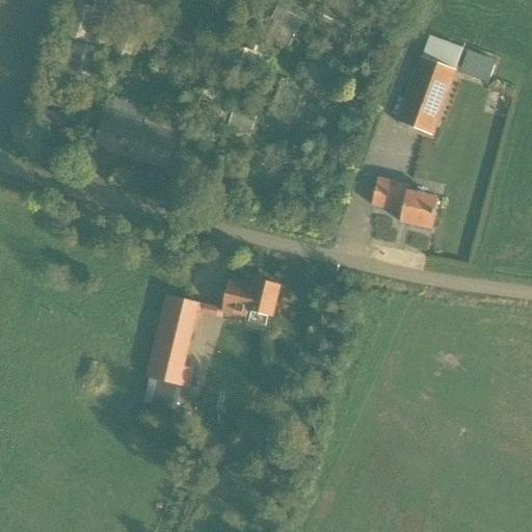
[(81,0),(55,81),(83,90),(96,51),(105,54),(105,51),(127,59),(137,34),(116,26),(118,20),(154,31),(162,5),(158,4),(144,0),(81,0)]
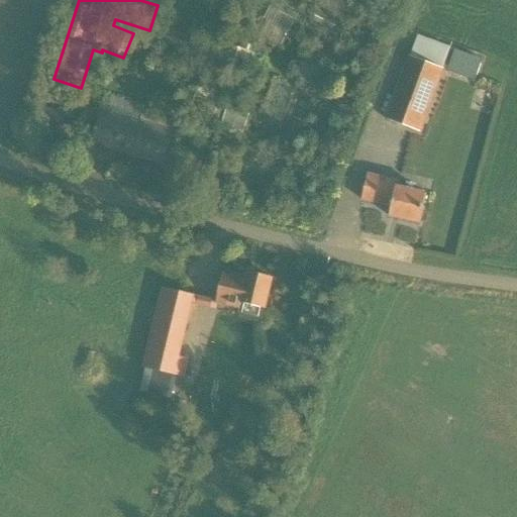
[(280,43),(287,29),(298,34),(308,12),(281,0),(273,0),(257,33),(280,43)]
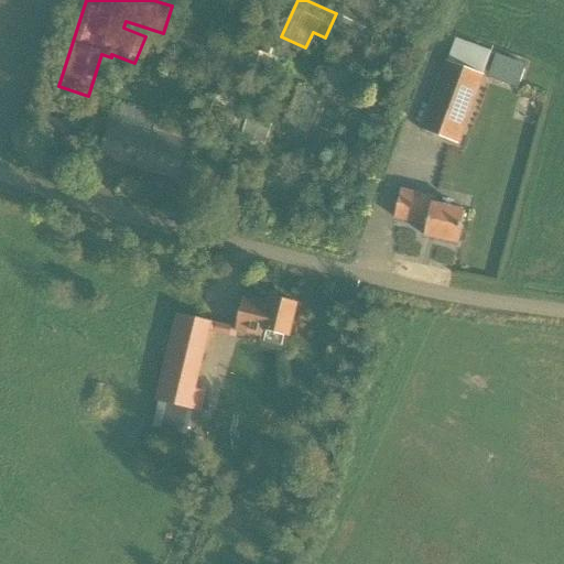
[(215,96),(207,118),(223,122),(230,99),(232,93),(235,88),(252,94),(258,79),(263,62),(283,67),(286,56),(263,49),(264,44),(246,39),(229,86),(228,91),(221,89),(219,97),(215,96)]
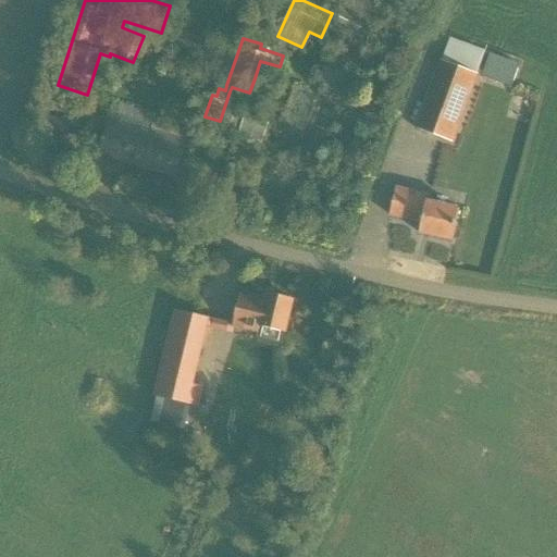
[(443,61),(440,60),(416,128),(454,141),(471,94),(469,93),(483,50),(450,38),(443,61)]
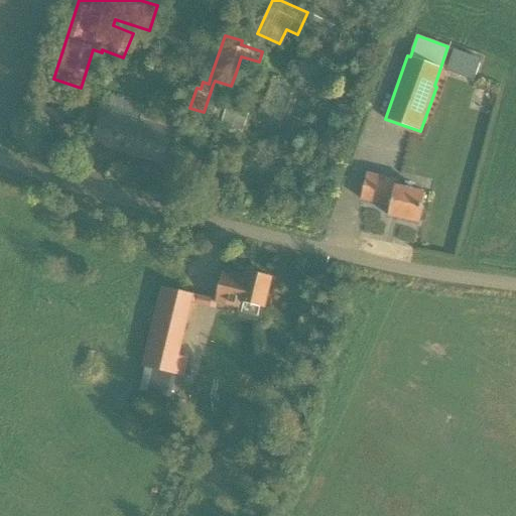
[(449,69),(478,79),(485,58),(458,48),(449,69)]
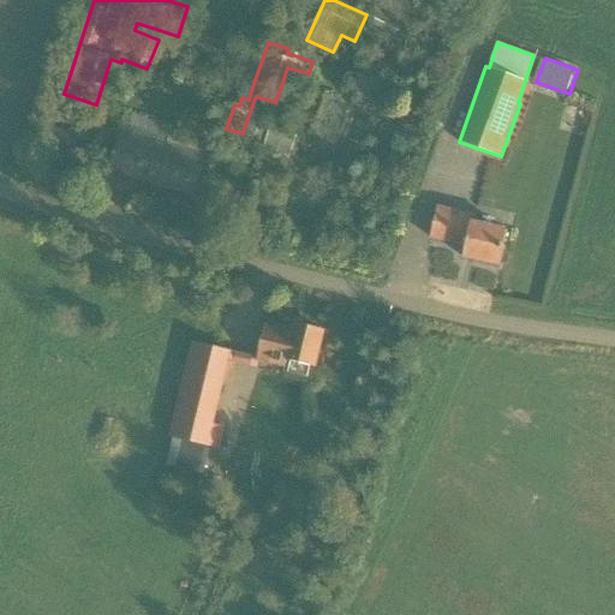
[(131,114),(124,139),(120,138),(111,171),(193,195),(208,143),(169,132),(171,126),(131,114)]
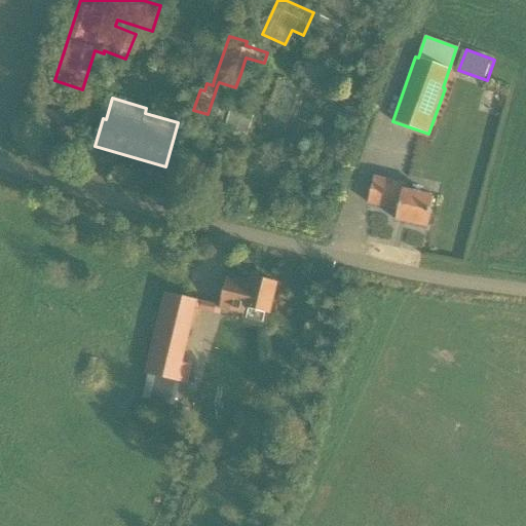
[(254,115),(231,107),(222,133),(246,140),(254,115)]
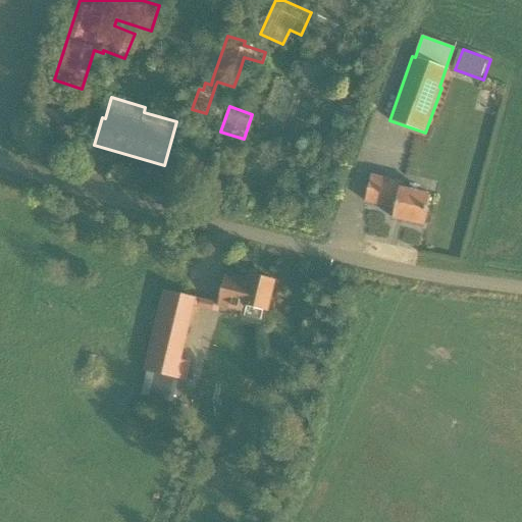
[(371,176),(365,202),(396,209),(394,219),(423,225),(430,196),(401,190),(403,184),(371,176)]
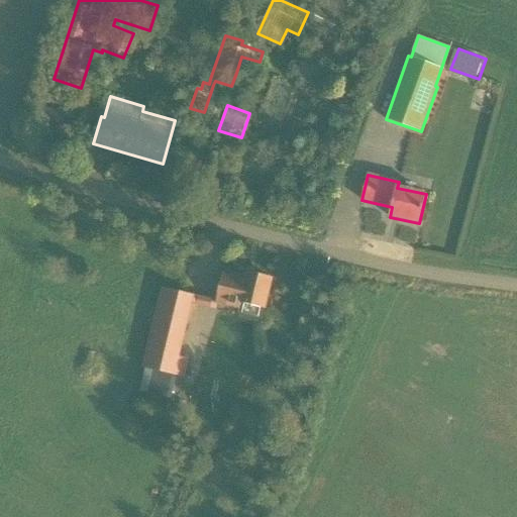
[(246,278),(224,273),(216,304),(239,310),(238,313),(241,319),(256,323),(263,319),(272,279),(248,274),(246,278)]
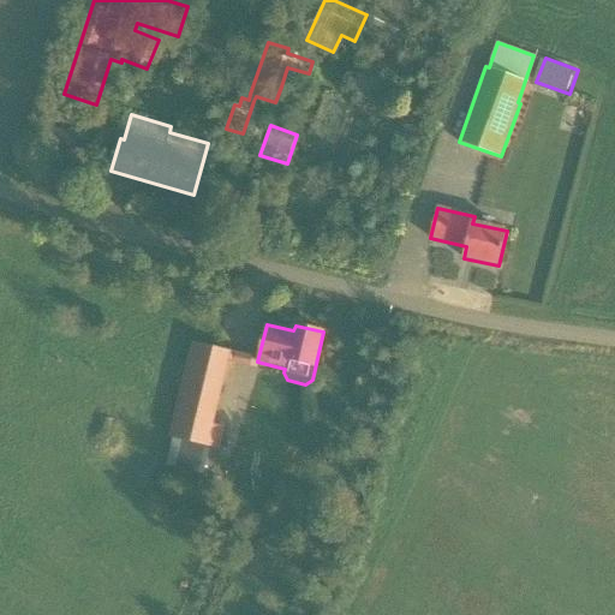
[(169,437),(218,448),(221,430),(212,428),(230,352),(192,344),(169,437)]
